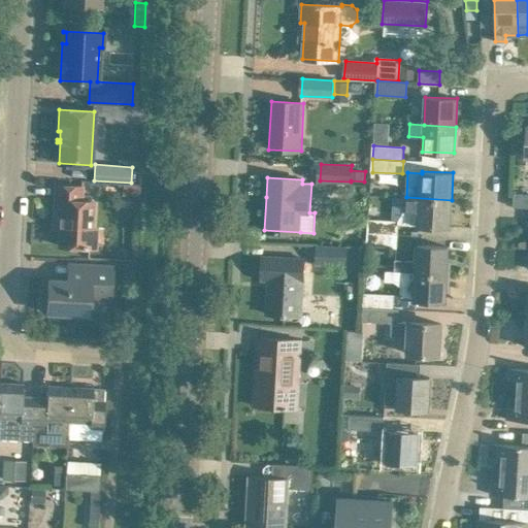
[(137,197),(138,185),(123,185),(122,196),(137,197)]
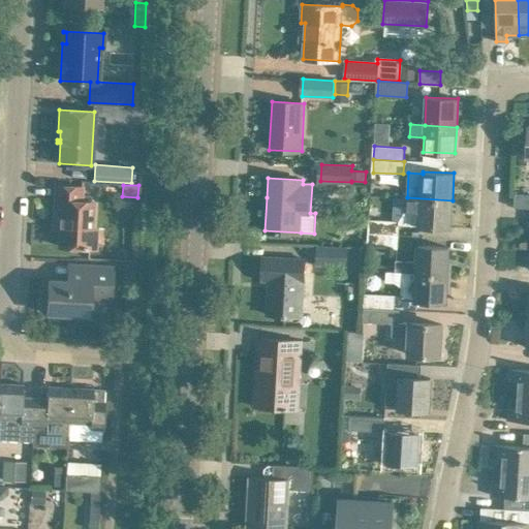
[(59,216),(58,246),(91,248),(93,203),(81,201),(82,187),(55,186),(53,215),(59,216)]
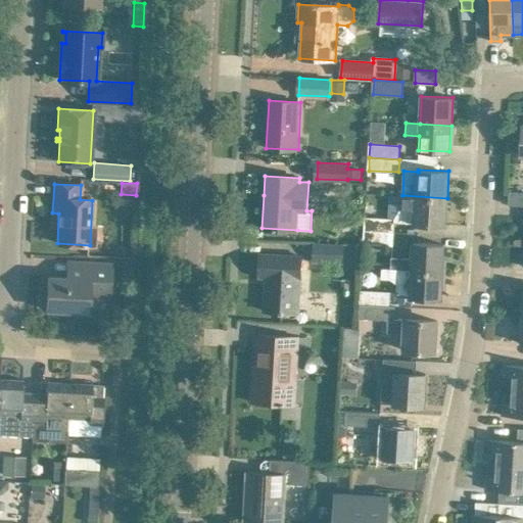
[(522,192),(509,191),(508,204),(522,205),(522,192)]
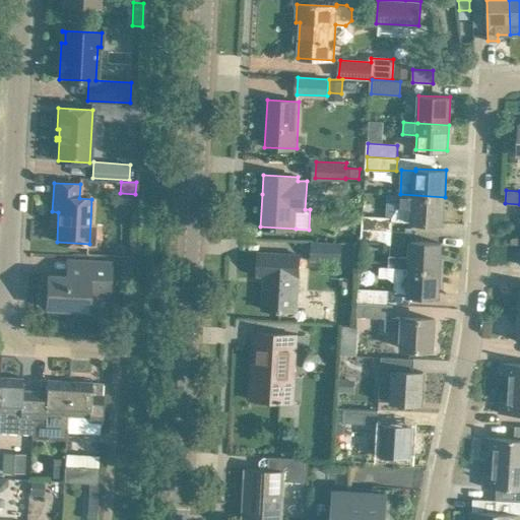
[(412,222),(443,223),(445,197),(400,194),(396,193),(395,206),(413,207),(412,222)]
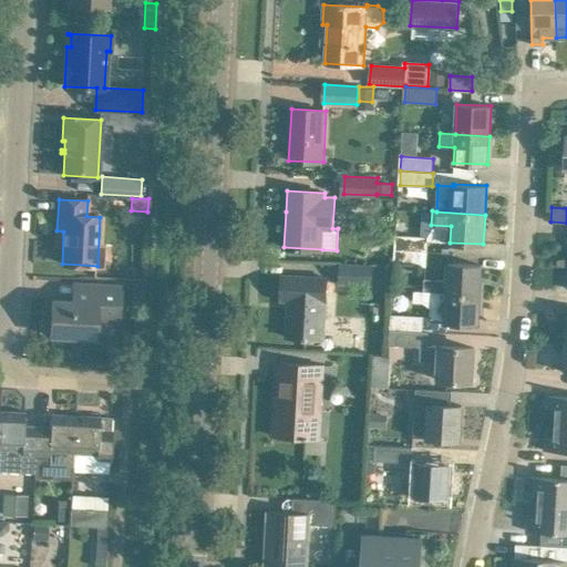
[(397,236),(395,251),(429,253),(429,238),(397,236)]
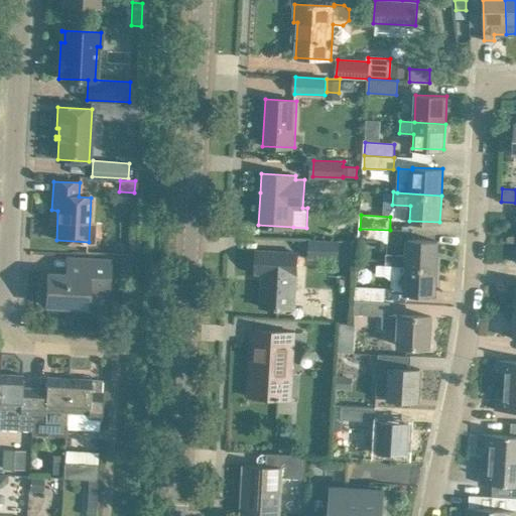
[(389,243),(390,230),(360,229),(359,241),(389,243)]
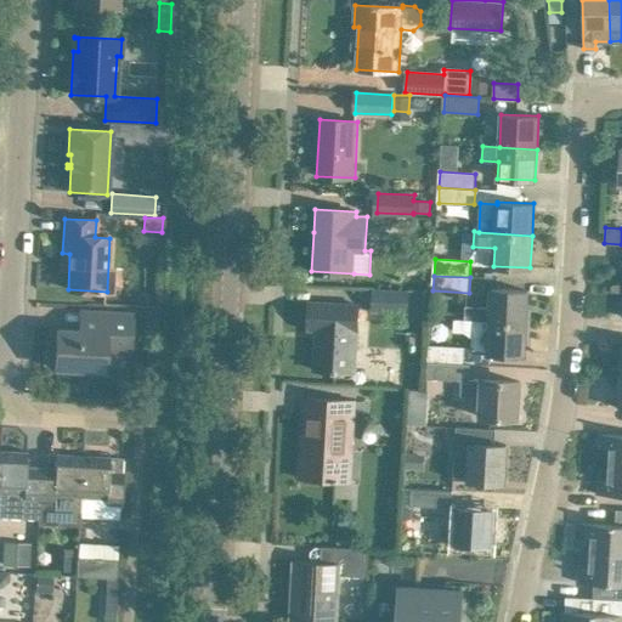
[(454,318),(454,320),(527,324),(529,290),(492,288),(491,307),(465,305),(464,318),(454,318)]
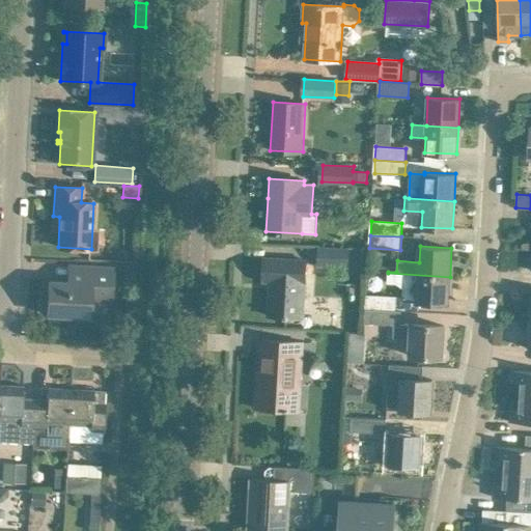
[(348,249),(319,248),(319,264),(348,266),(348,249)]
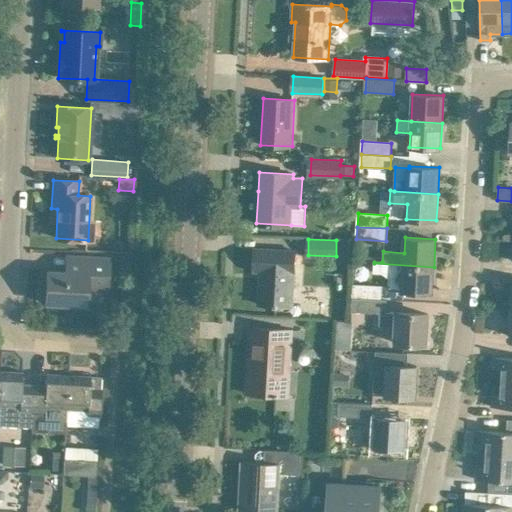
[(258,304),(273,305),(273,306),(277,306),(277,305),(293,306),(296,251),(254,249),(253,270),(260,271),(258,304)]
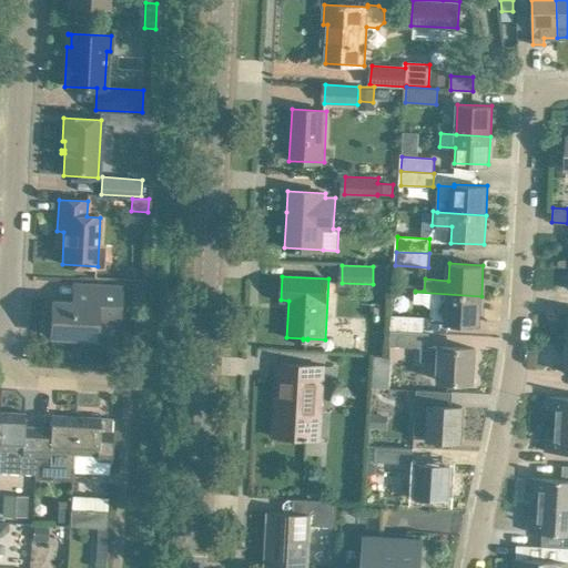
[(118,322),(120,286),(85,285),(84,303),(53,301),(51,336),(94,338),(94,321),(118,322)]
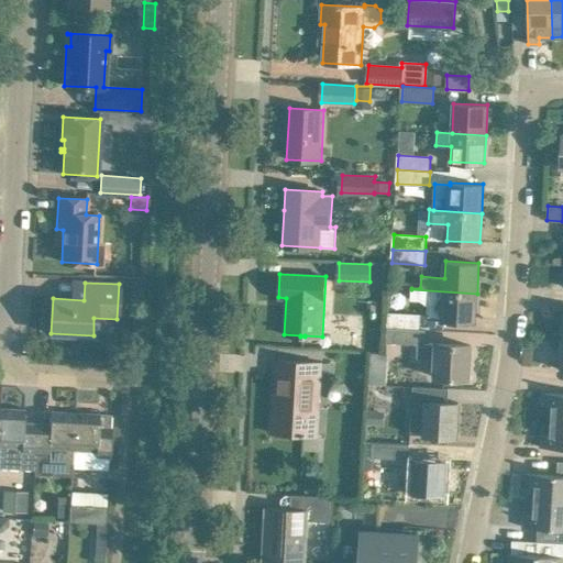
[(475,321),(477,294),(411,289),(410,299),(420,299),(428,306),(427,316),(442,317),(442,320),(475,321)]
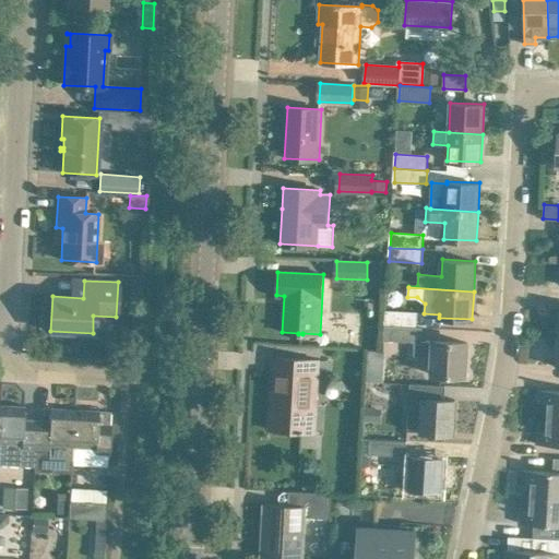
[(387,310),(385,324),(417,326),(417,311),(387,310)]
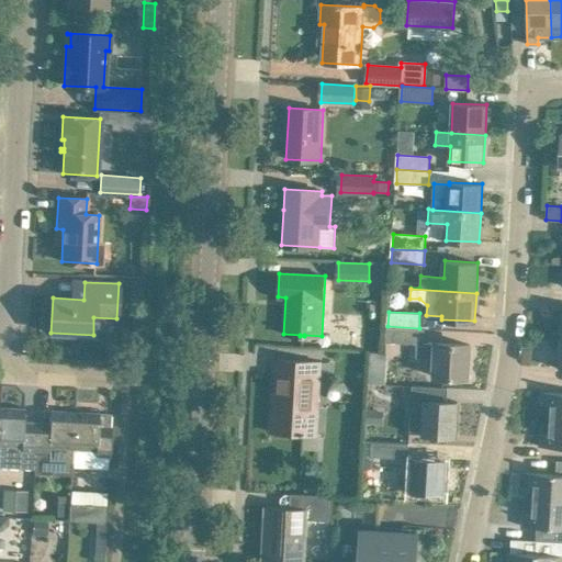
[(425,328),(419,328),(388,326),(388,340),(416,341),(416,356),(435,357),(434,375),(448,377),(448,378),(452,378),(452,377),(468,378),(470,345),(425,341),(425,328)]
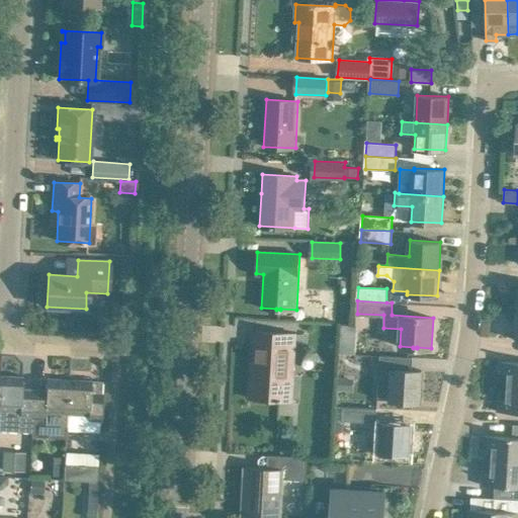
[(339,352),(353,353),(355,325),(341,324),(339,352)]
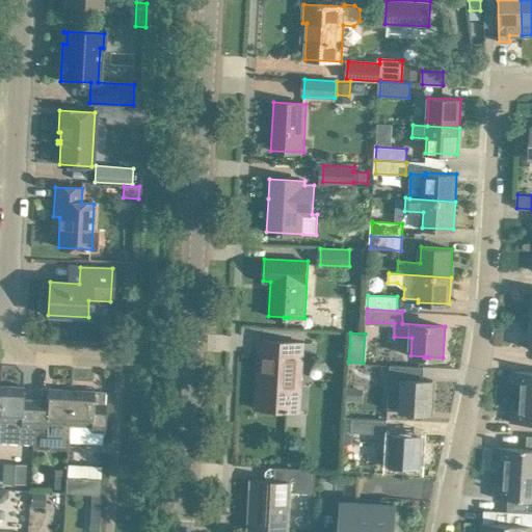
[(260,340),(260,342),(256,408),(300,411),(304,343),(260,340)]
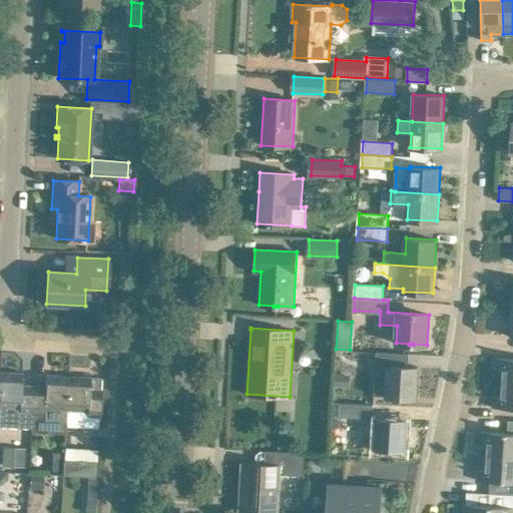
[(408,367),(409,354),(377,352),(377,365),(389,366),(388,382),(376,381),(375,395),(416,398),(418,367),(408,367)]
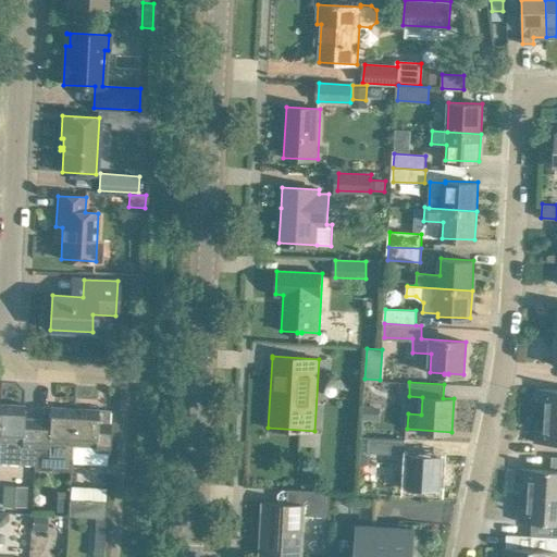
[(556,388),(539,388),(539,390),(537,400),(546,400),(545,417),(556,417),(556,388)]
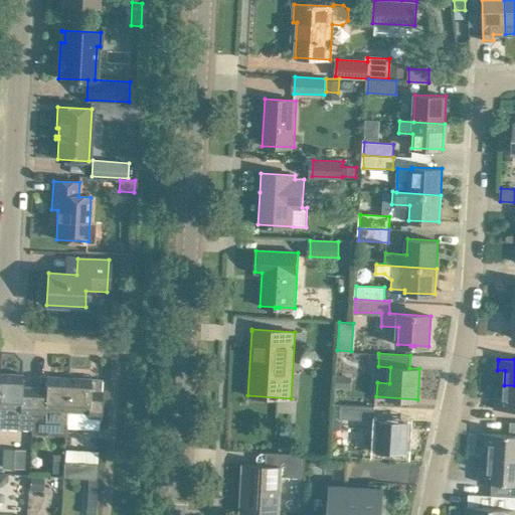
[(22,374),(0,373),(0,378),(0,427),(31,430),(32,414),(34,387),(21,386),(22,374)]
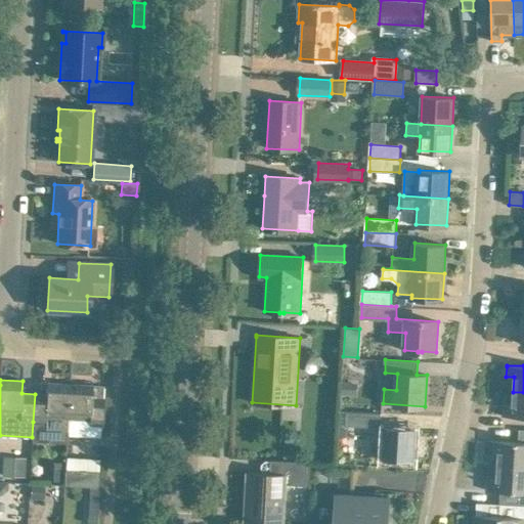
[(35,394),(33,422),(46,423),(45,430),(67,431),(70,383),(47,382),(46,395),(35,394)]
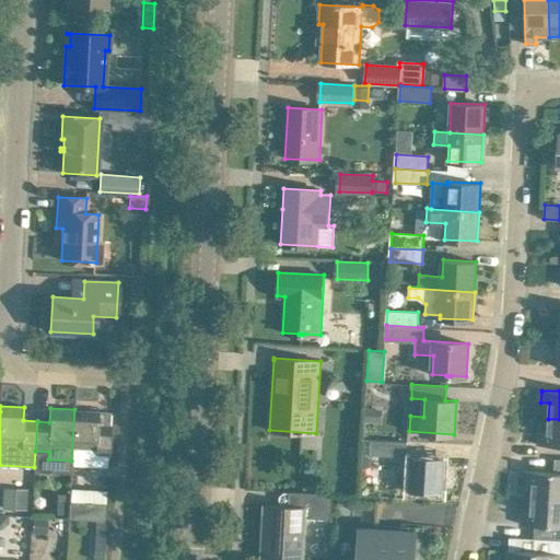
[(111,411),(74,409),(71,461),(71,466),(108,468),(111,426),(97,424),(98,412),(111,412),(111,411)]
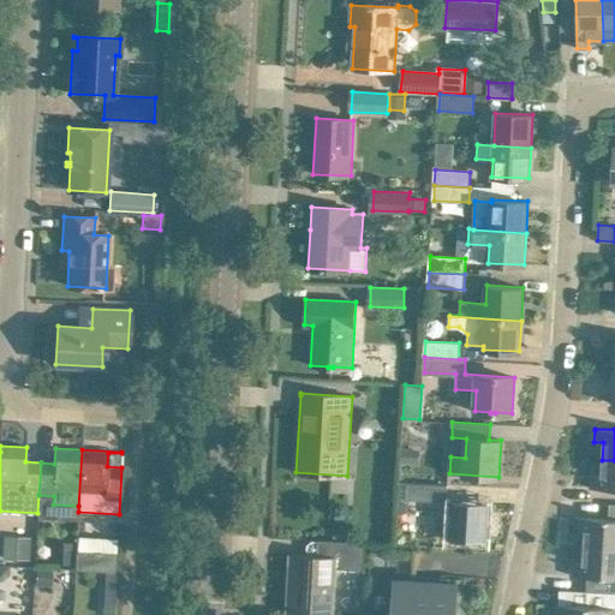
[(591,475),(591,476),(591,488),(614,489),(614,460),(602,460),(601,476),(591,475)]
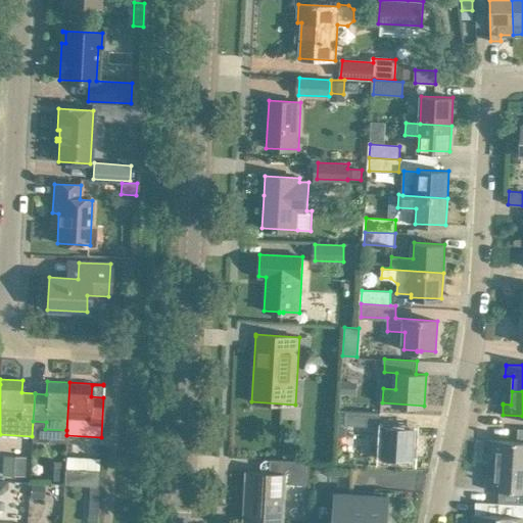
[(381,412),(347,410),(339,410),(337,435),(346,435),(346,424),(380,427),(381,412)]
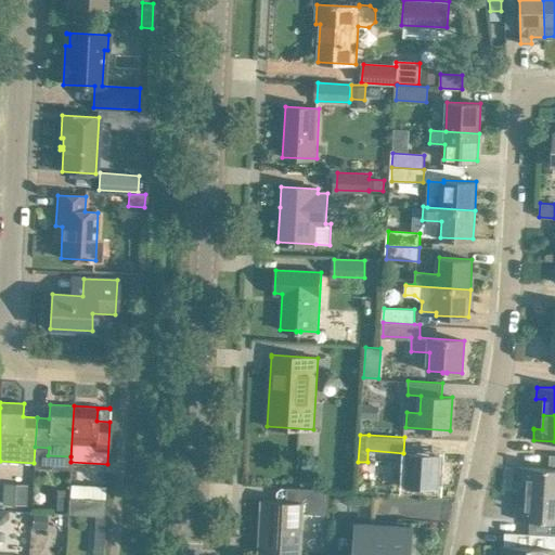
[(405,485),(416,485),(438,486),(440,454),(408,452),(405,485)]
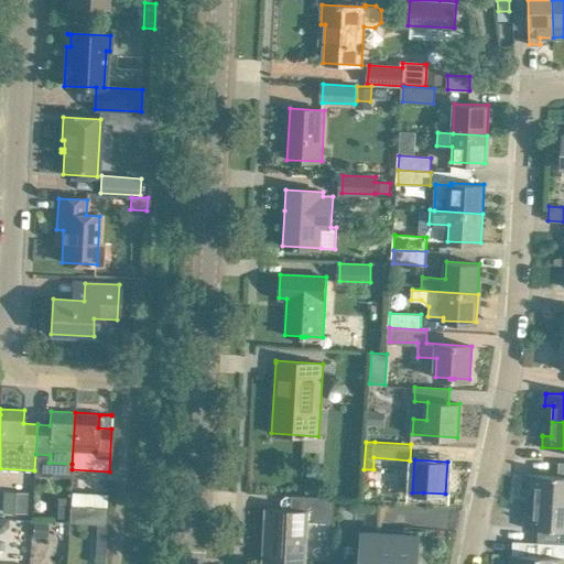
[(315,469),(314,474),(316,477),(321,478),(324,476),(325,472),(323,468),(318,467),(315,469)]
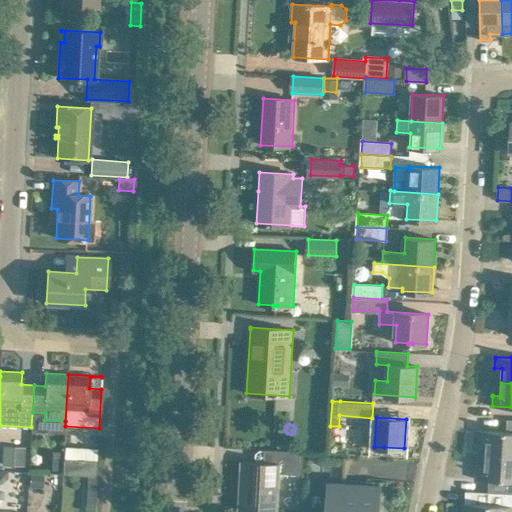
[(482,440),(479,440),(479,441),(486,442),(486,456),(511,457),(511,431),(479,430),(479,431),(483,431),(482,440)]
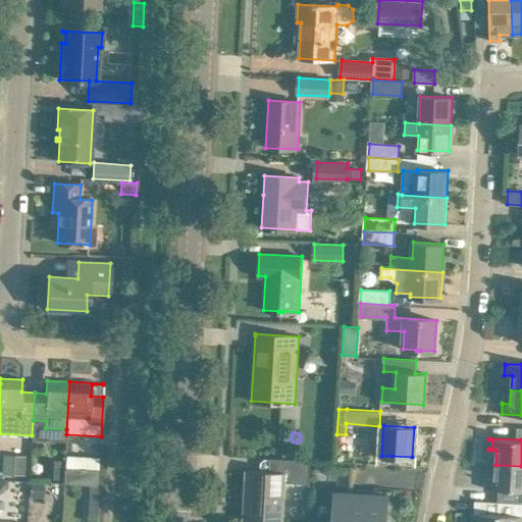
[(25,455),(2,454),(1,473),(24,475),(25,455)]
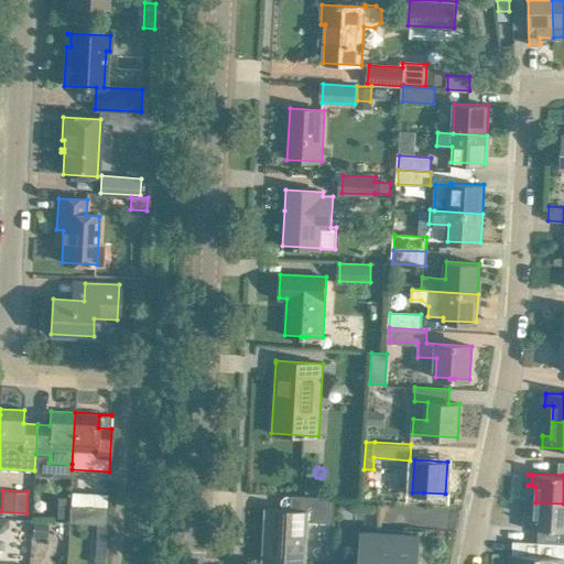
[(303,563),(304,563),(305,542),(306,521),(329,522),(332,497),(292,495),(291,510),(267,509),(266,531),(270,531),(270,541),(268,540),(267,561),(264,561),(264,562),(268,562),(267,563),(288,563),(303,563)]
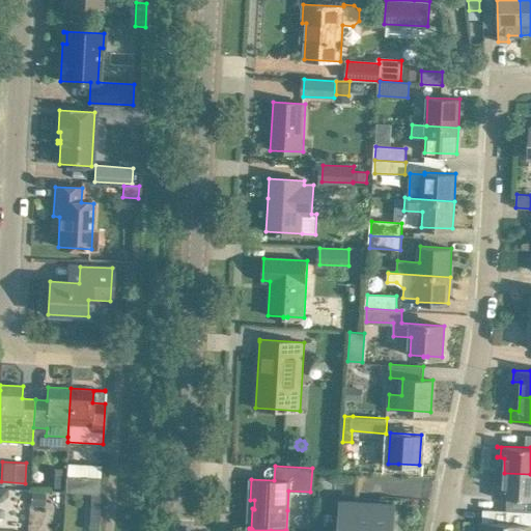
[(494,496),(494,497),(505,498),(504,510),(530,511),(530,474),(504,473),(503,486),(495,485),(495,486),(498,487),(498,496),(494,496)]
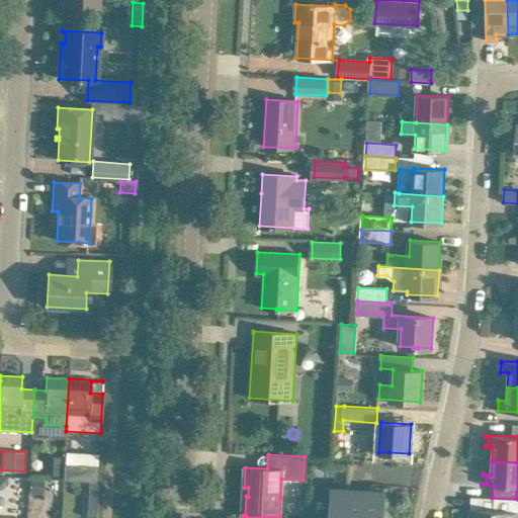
[(44,479),(45,463),(30,462),(29,479),(44,479)]
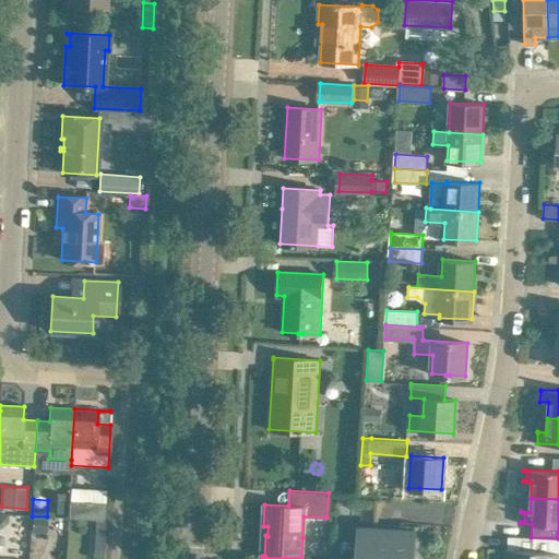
[(68,518),(95,520),(105,520),(106,504),(106,502),(69,500),(69,502),(68,518)]
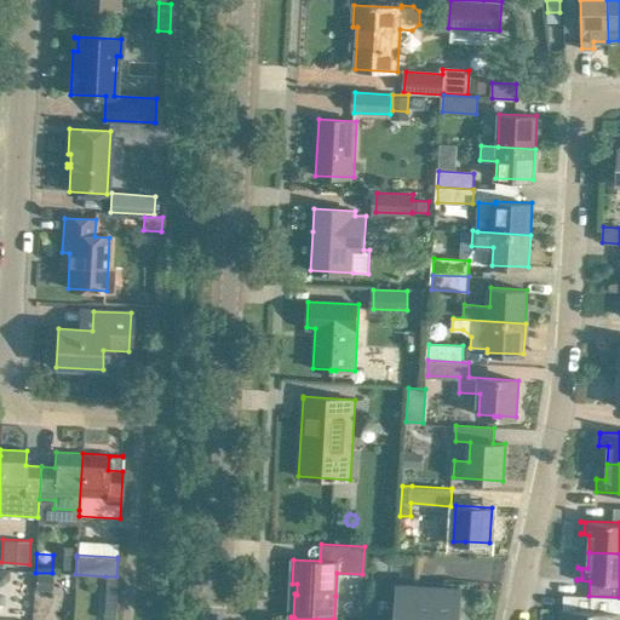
[(103,618),(113,619),(114,619),(116,577),(105,577),(103,618)]
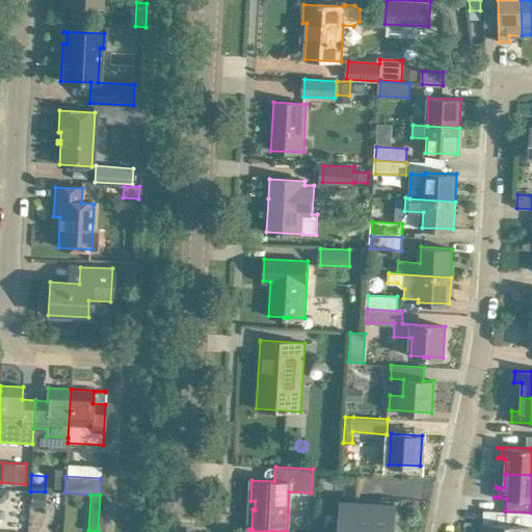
[(390,531),(395,531),(393,531),(394,505),(343,502),(340,531),(390,531)]
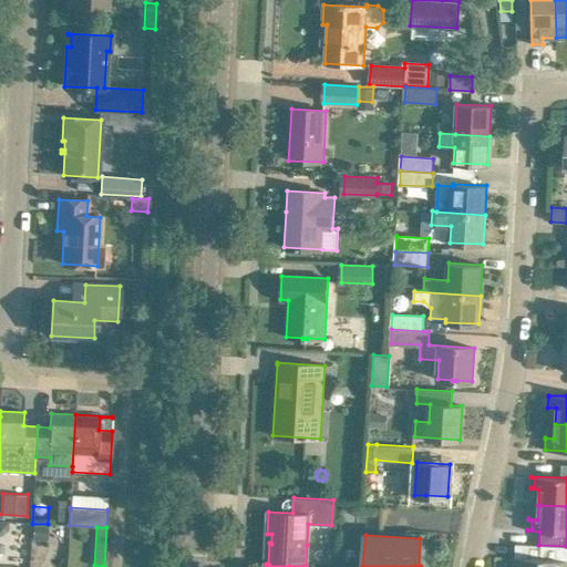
[(566,566),(566,546),(538,545),(538,558),(513,557),(513,558),(517,558),(516,566),(566,566)]
